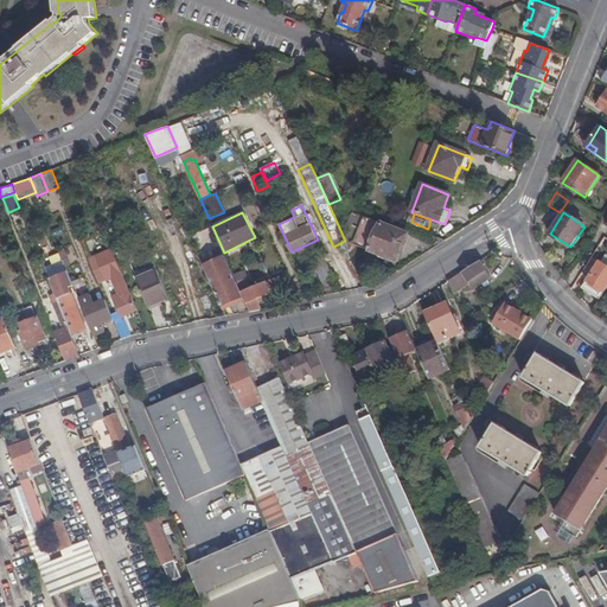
[(359,246),(398,260),(408,232),(365,217),(355,244),(359,246)]
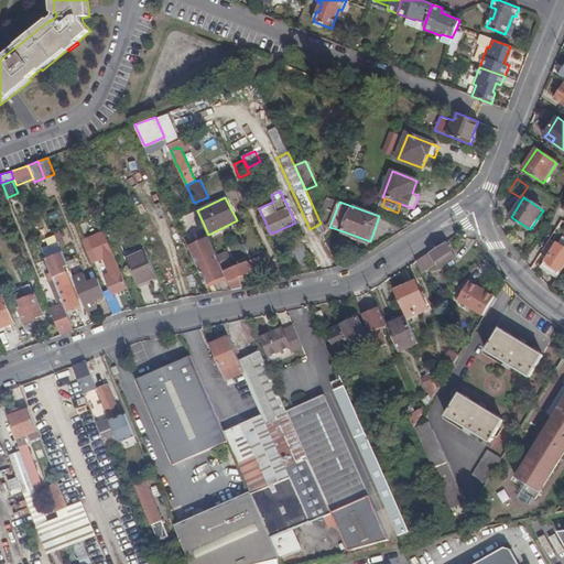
[(379,216),(370,241),(373,243),(383,217),(379,216)]
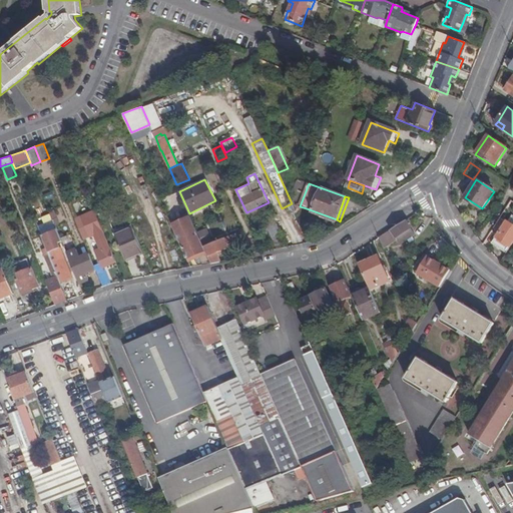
[(372,206),(379,202),(378,202),(369,198),(366,204),(372,206)]
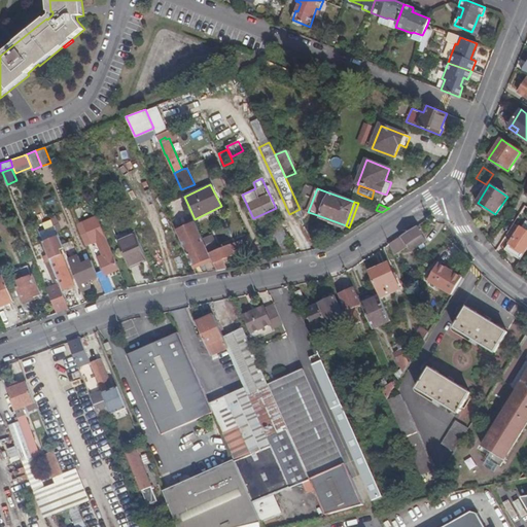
[(77,224),(85,245),(97,240),(103,254),(98,256),(104,271),(98,274),(99,278),(106,294),(114,290),(107,274),(119,269),(101,225),(97,215),(77,224)]
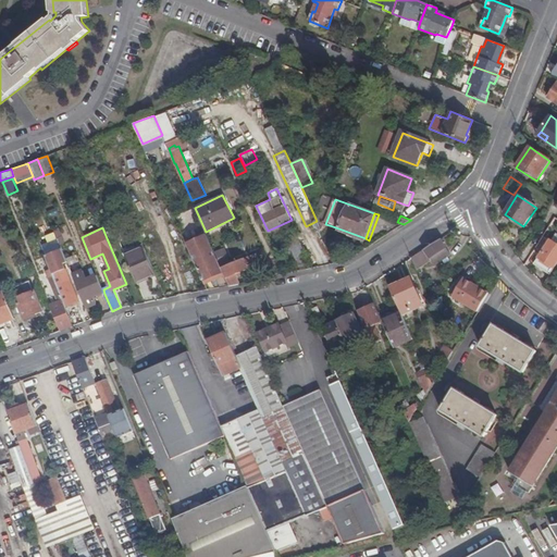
[(206,232),(185,240),(187,244),(207,235),(206,232)]
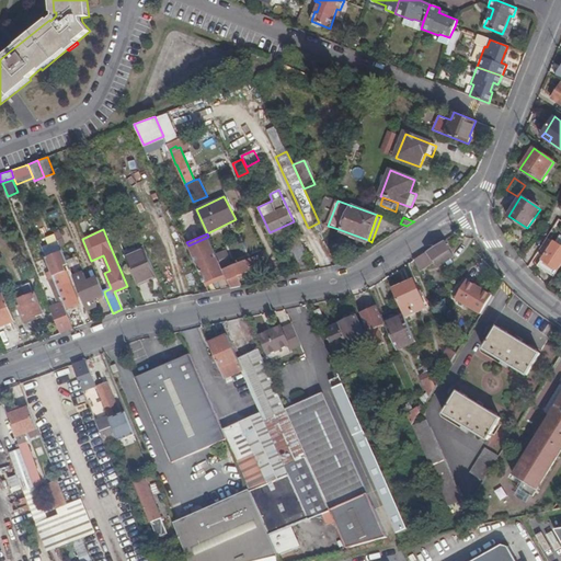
[(189,245),(205,283),(225,274),(224,270),(208,237),(189,245)]
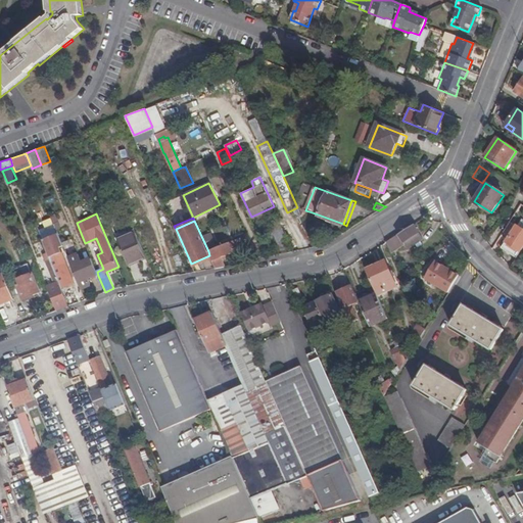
[(511,222),(498,240),(506,243),(516,227),(511,222)]
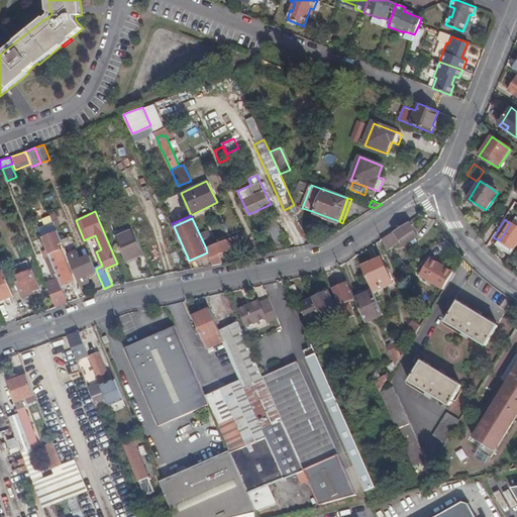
[(276,240),(285,236),(278,221),(269,225),(276,240)]
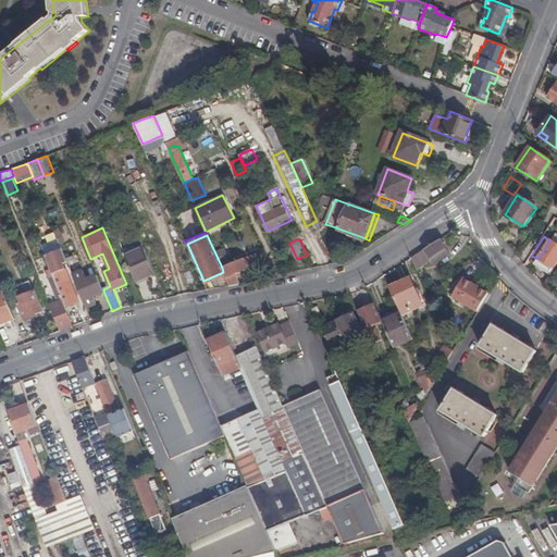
[(441,238),(418,254),(422,261),(429,257),(431,261),(433,264),(442,259),(447,256),(450,254),(441,238)]
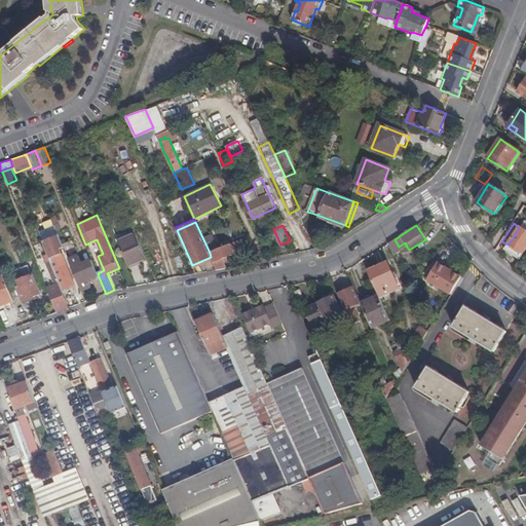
[(506,249),(521,259),(525,251),(525,231),(519,228),(509,245),(506,249)]
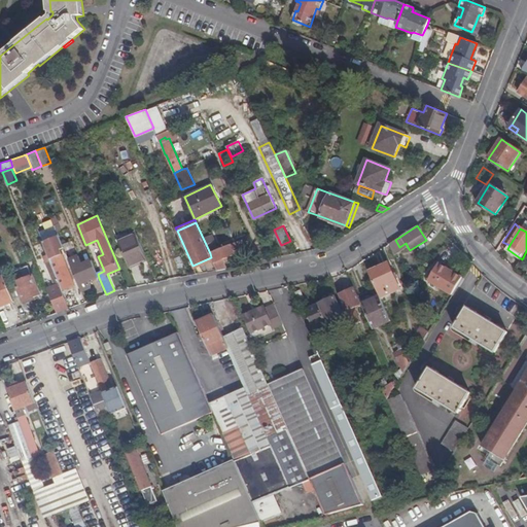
[(213,235),(205,238),(208,245),(216,242),(213,235)]
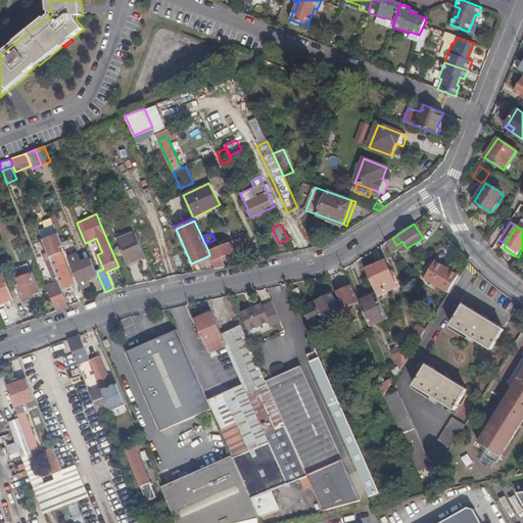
[(47,252),(64,295),(72,293),(65,279),(72,277),(59,248),(63,246),(58,234),(43,240),(47,252)]
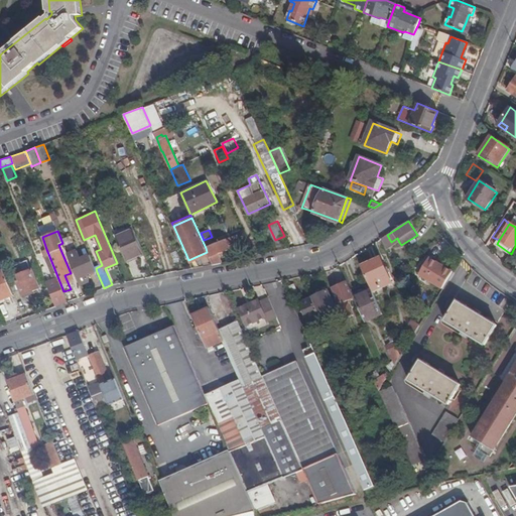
[(206,248),(207,252),(208,254),(213,264),(224,262),(219,252),(237,244),(234,238),(240,235),(239,233),(206,248)]
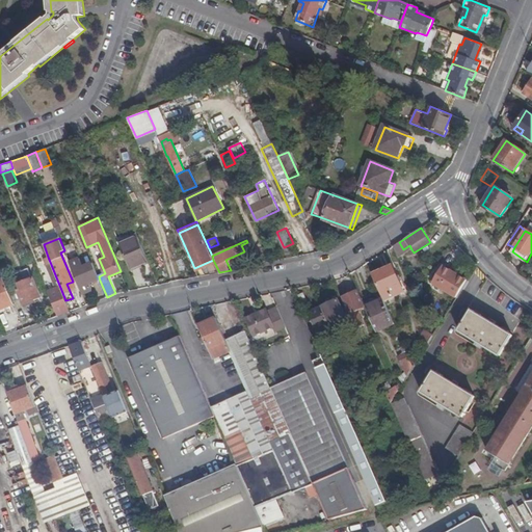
[(399,242),(392,246),(396,255),(398,258),(411,249),(409,245),(403,249),(399,242)]
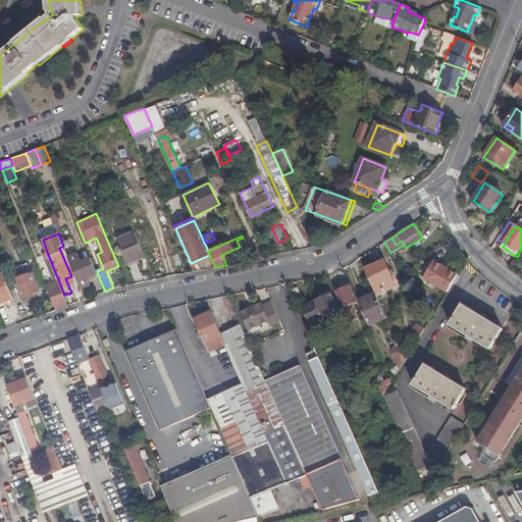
[(122,250),(134,276),(150,268),(140,243),(122,250)]
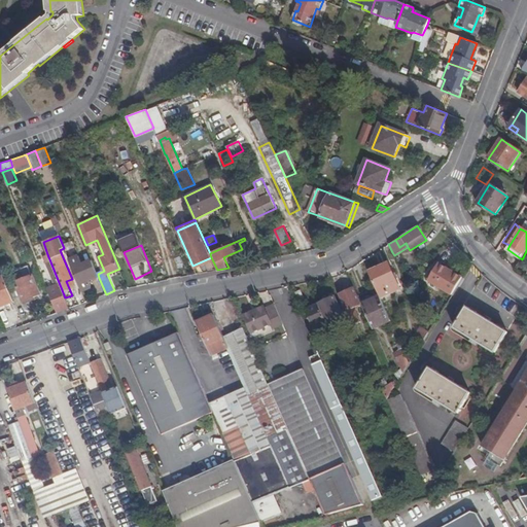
[(252,261),(259,258),(254,247),(247,250),(252,261)]
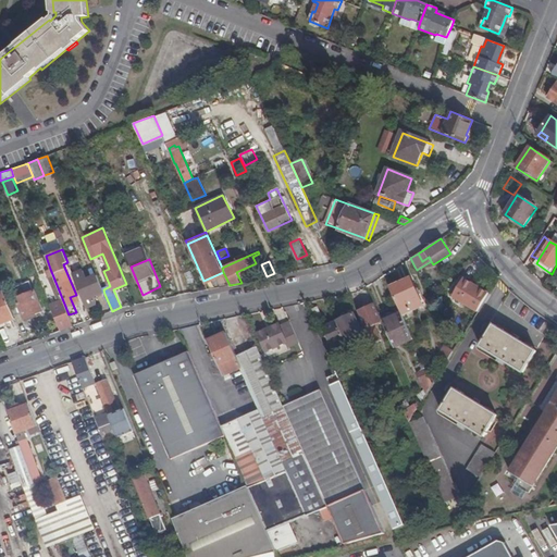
[(95,299),(95,298),(104,294),(103,289),(96,272),(86,276),(82,268),(72,272),(74,276),(76,282),(86,306),(86,308),(97,304),(95,299)]
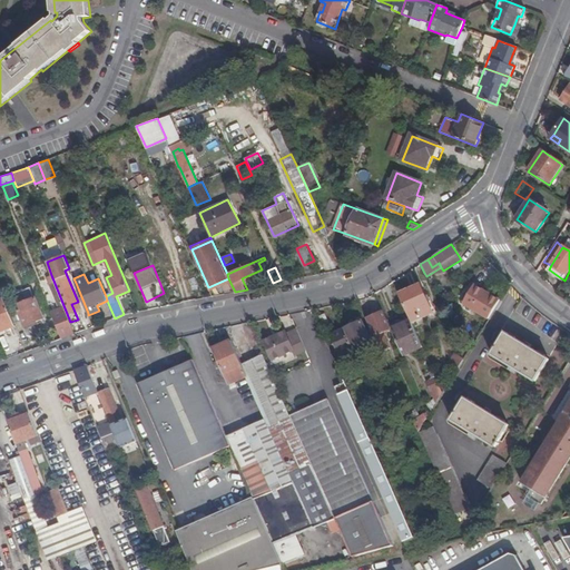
[(60,310),(51,313),(61,338),(75,333),(70,322),(51,275),(47,277),(60,310)]
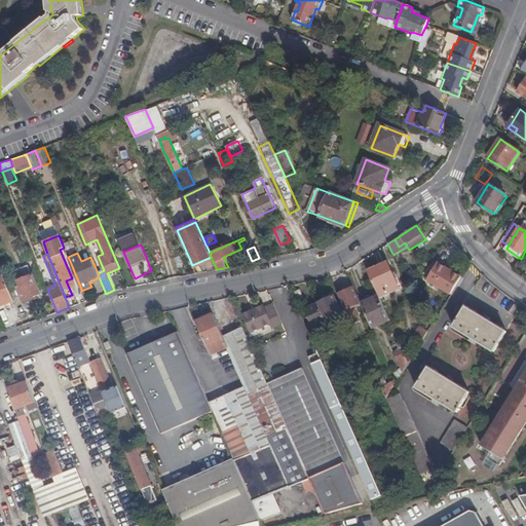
[(211,257),(192,265),(193,267),(212,259),(211,257)]
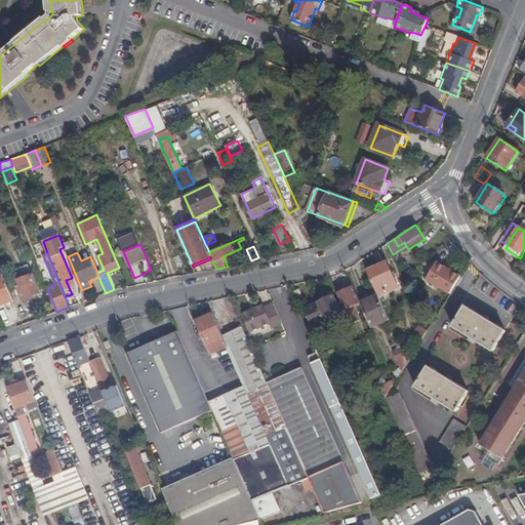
[(427,273),(432,276),(439,264),(435,260),(427,273)]
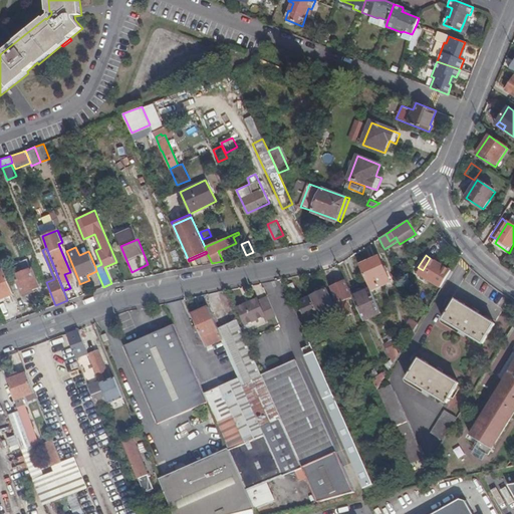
[(377,257),(360,265),(369,288),(371,291),(389,282),(377,257)]
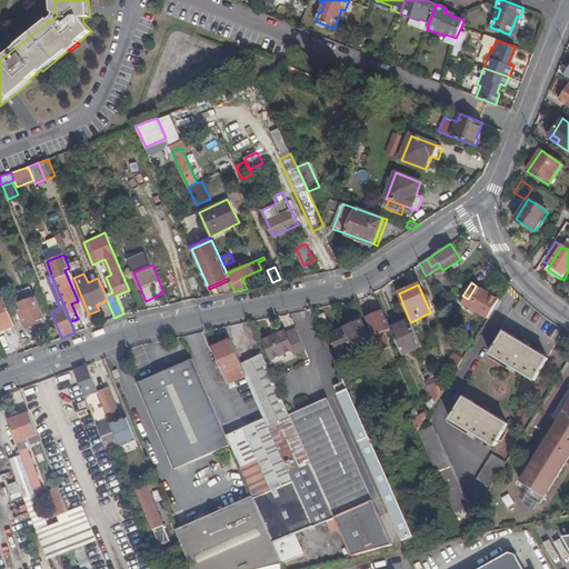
[(488,318),(499,300),(476,286),(468,299),(465,303),(488,318)]
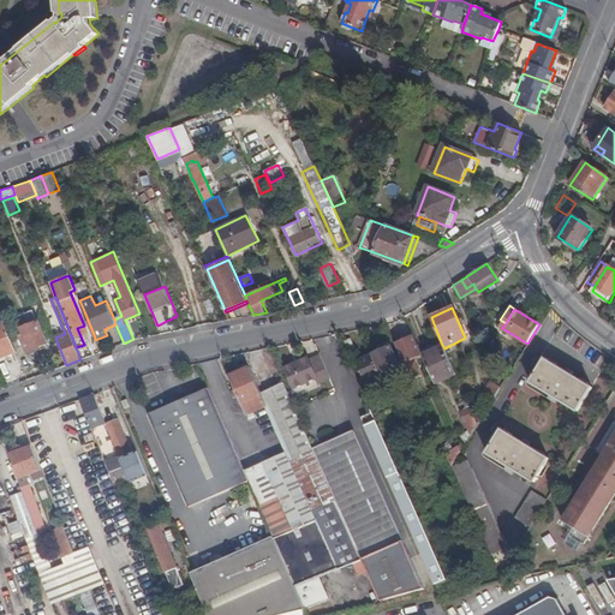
[(23,345),(27,352),(47,342),(39,321),(36,321),(33,310),(13,317),(17,329),(10,333),(16,348),(23,345)]
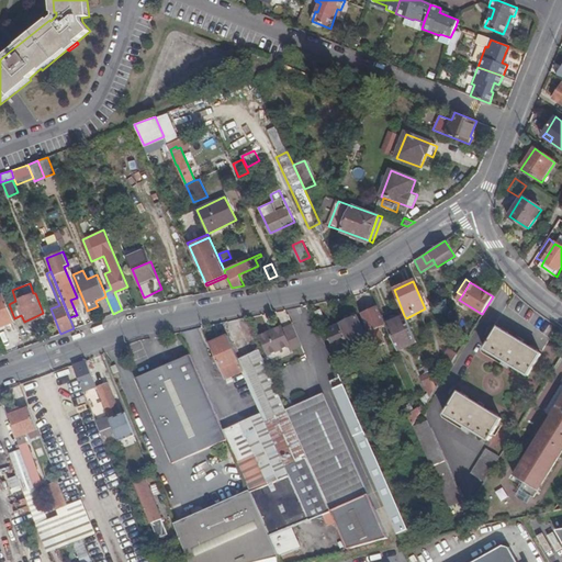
[(191,295),(206,291),(205,284),(189,289),(191,295)]
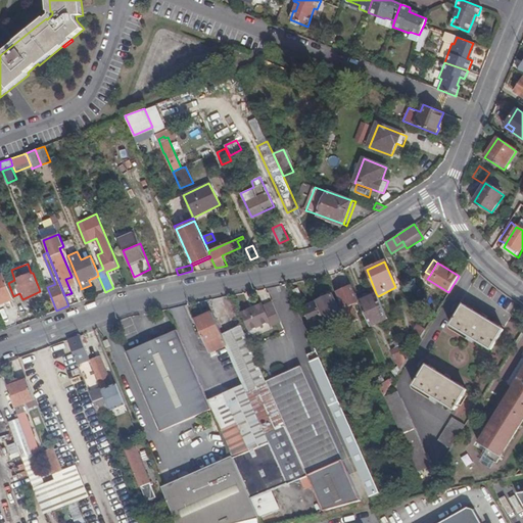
[(0,271),(0,303),(13,299),(3,274),(1,275),(0,271)]
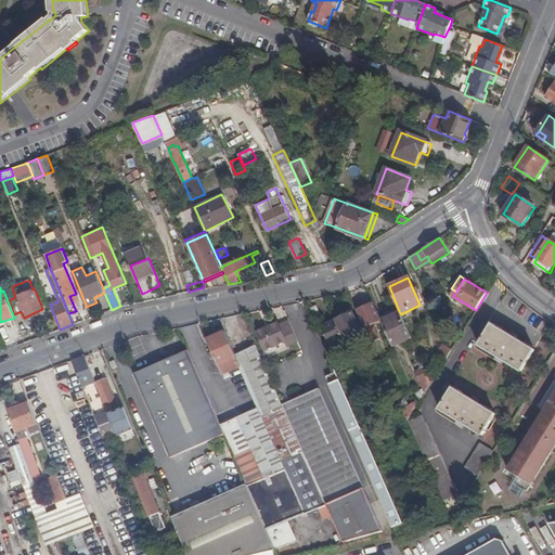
[(317,305),(309,308),(315,323),(323,320),(317,305)]
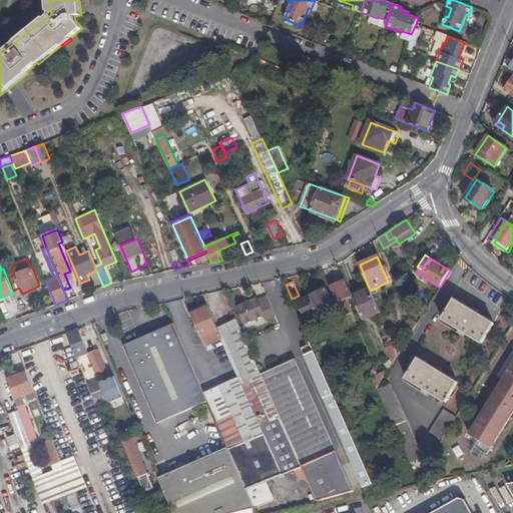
[(343,283),(329,288),(337,304),(350,298),(343,283)]
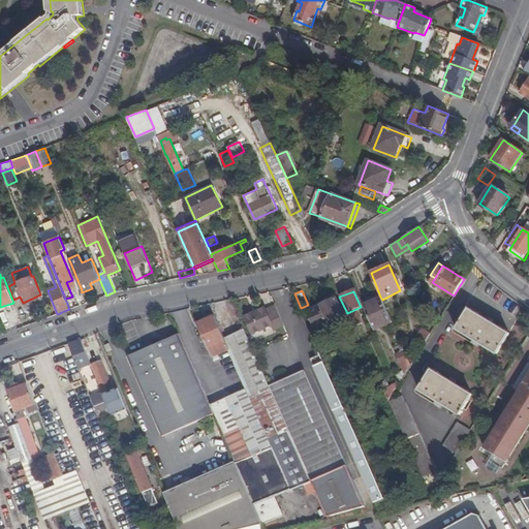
[(380,297),(363,304),(374,329),(392,320),(382,300),(380,297)]
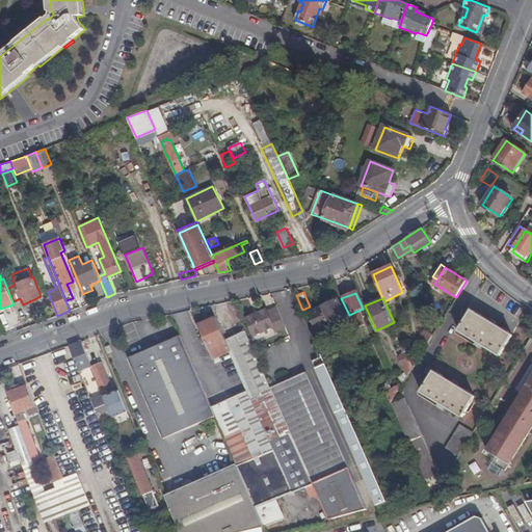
[(338,299),(321,307),(329,323),(338,320),(341,319),(346,317),(338,299)]
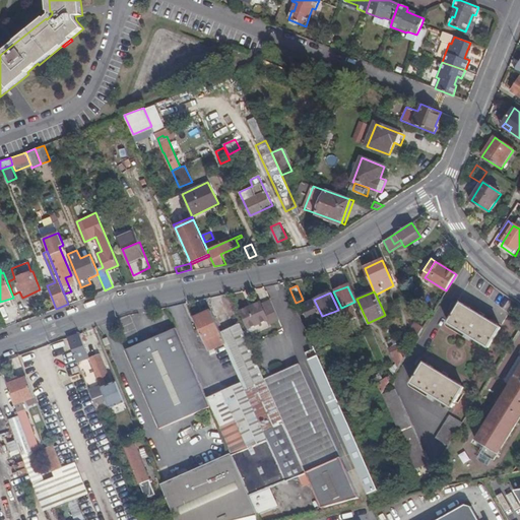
[(270,299),(269,300),(261,303),(260,301),(240,310),(248,327),(267,318),(269,323),(277,319),(278,318),(270,299)]
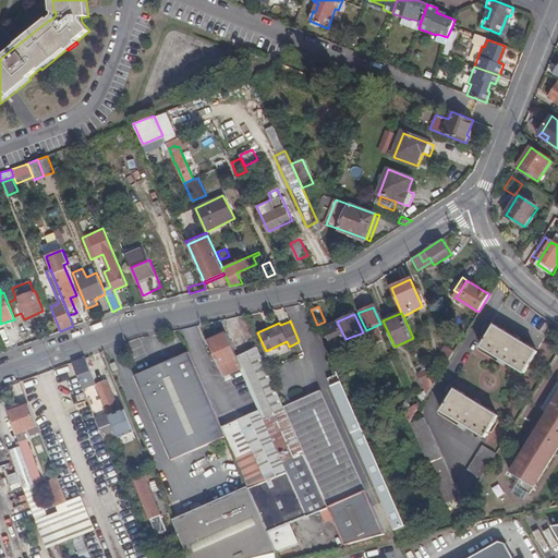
[(337,322),(324,327),(331,346),(346,339),(337,322)]
